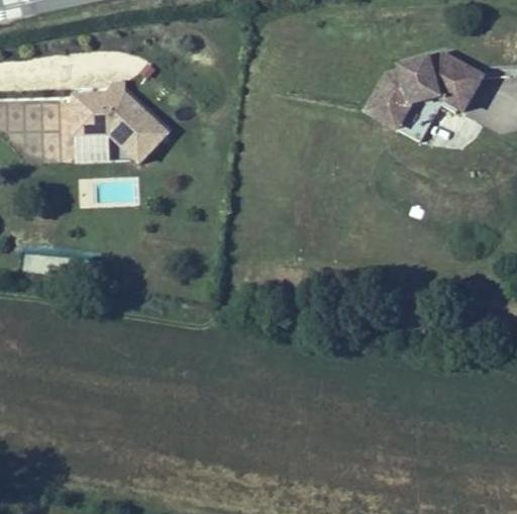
[(466,109),(485,75),(446,53),(411,60),(412,64),(402,66),(391,68),(370,109),(394,122),(409,92),(439,87),(441,96),(466,109)]
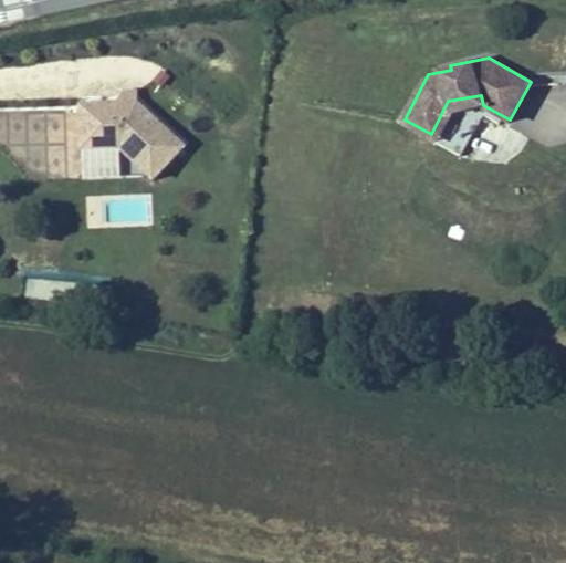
[(137,102),(137,91),(126,92),(127,102),(137,102)]
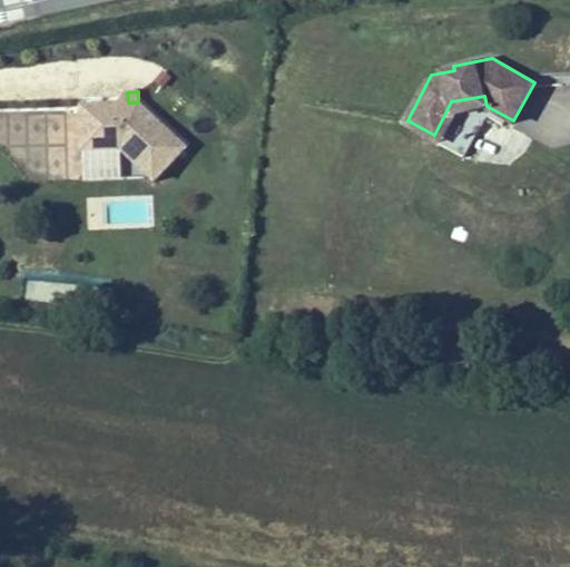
[(487,106),(484,96),(451,101),(434,135),(441,139),(455,111),(487,106)]
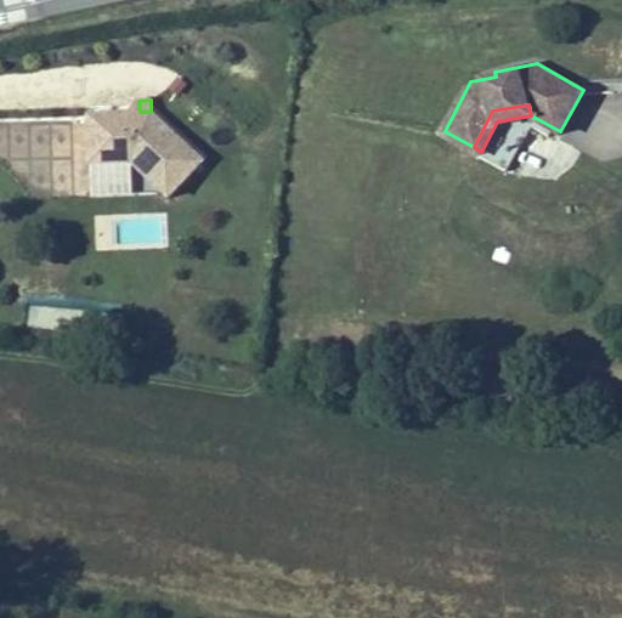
[(204,158),(151,112),(140,112),(91,115),(94,163),(129,160),(130,158),(163,187),(171,194),(204,158)]
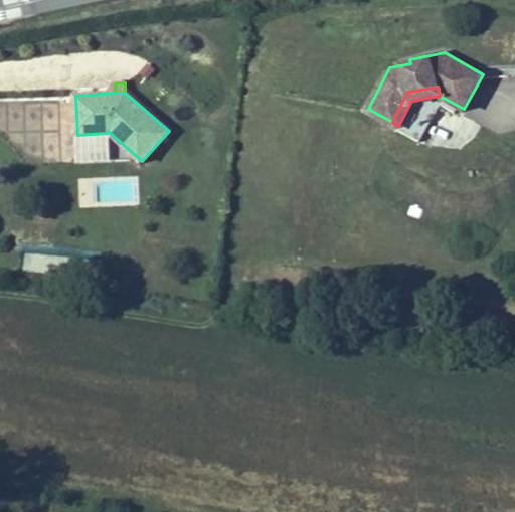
[(135,155),(108,131),(107,133),(77,135),(79,159),(135,155)]
